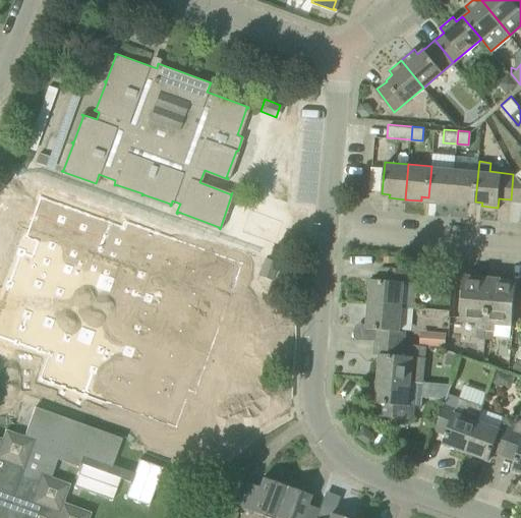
[(431,166),(428,197),(436,198),(436,202),(452,204),(455,168),(431,166)]
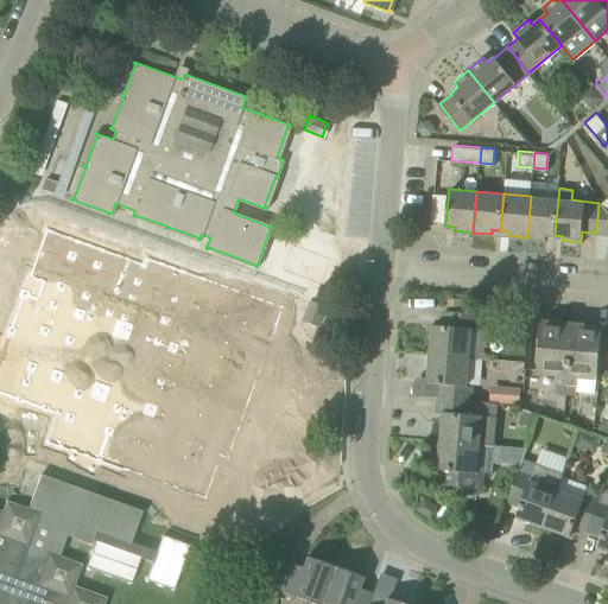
[(546,234),(555,235),(558,198),(531,196),(527,237),(545,239),(546,234)]
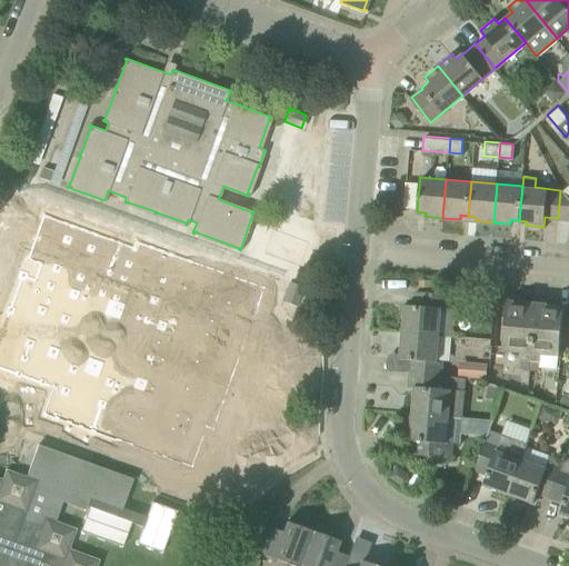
[(568,196),(563,190),(560,190),(558,218),(568,219),(568,196)]
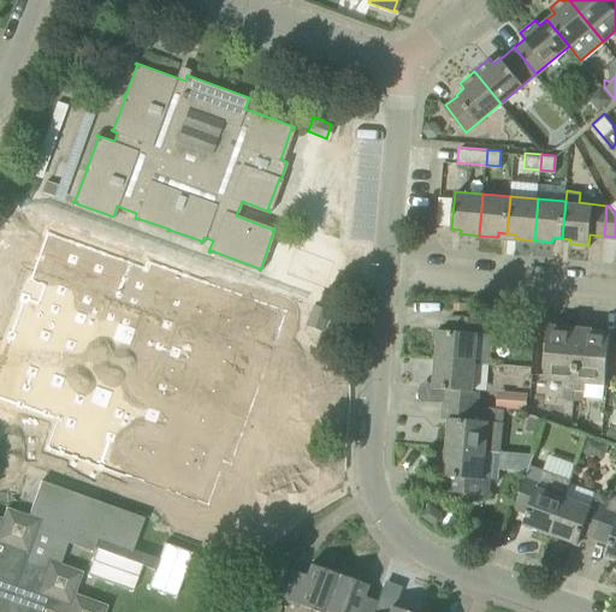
[(51,224),(0,362),(0,388),(57,410),(61,411),(52,440),(104,458),(226,503),(242,461),(248,463),(304,308),(153,253),(150,260),(51,224)]
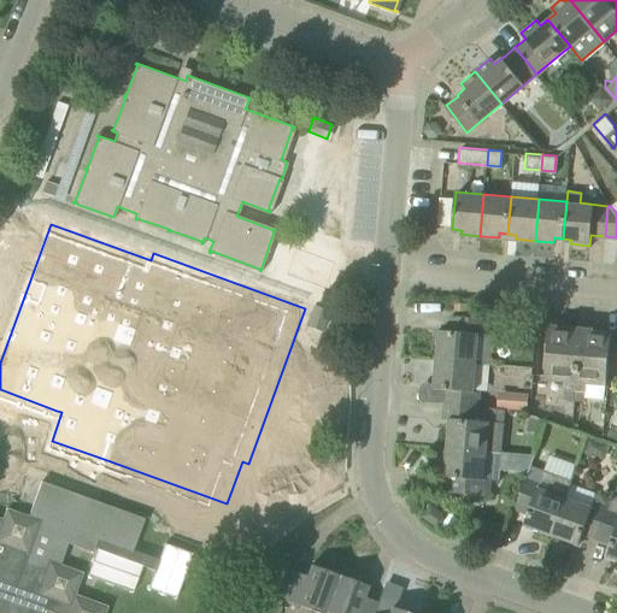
[(439,329),(436,358),(476,361),(491,363),(493,334),(486,332),(487,318),(452,316),(451,330),(439,329)]
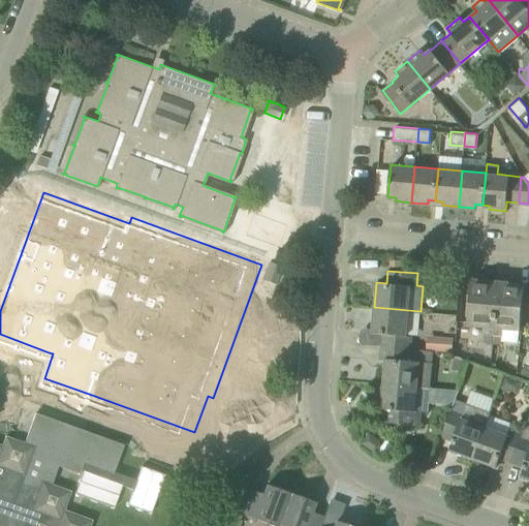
[(522,315),(524,289),(525,283),(523,283),(523,284),(508,283),(508,281),(488,279),(488,281),(473,280),(474,278),(471,278),(467,325),(485,326),(484,334),(494,335),(494,343),(501,343),(502,328),(521,329),(522,315)]
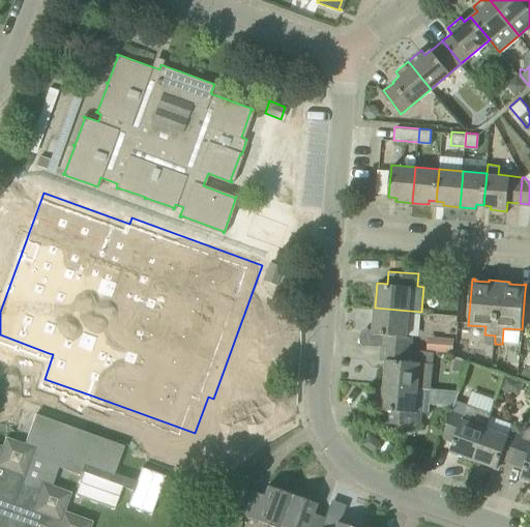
[(382,333),(381,345),(411,348),(412,334),(407,334),(409,311),(375,308),(373,332),(382,333)]
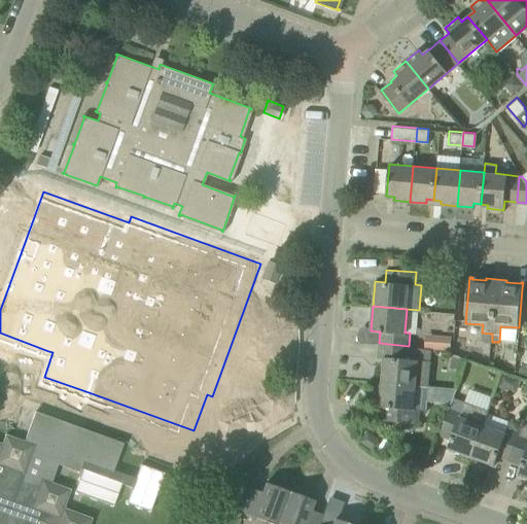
[(424,334),(425,346),(451,346),(450,333),(424,334)]
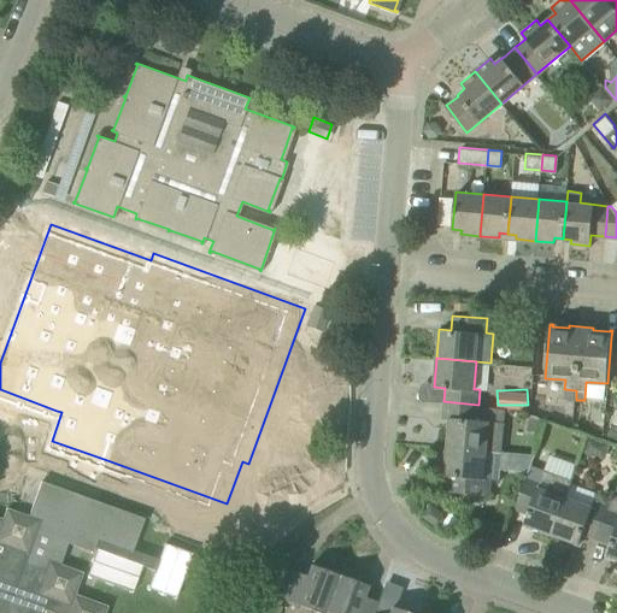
[(504,422),(488,420),(477,419),(479,405),(444,401),(442,417),(450,418),(447,446),(486,449),(486,451),(500,452),(504,422)]
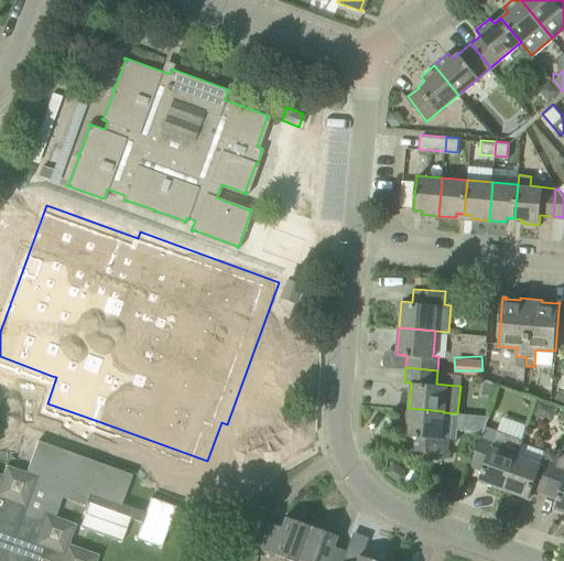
[(416,435),(415,449),(447,452),(448,438),(456,438),(457,413),(444,412),(444,411),(409,408),(407,434),(416,435)]
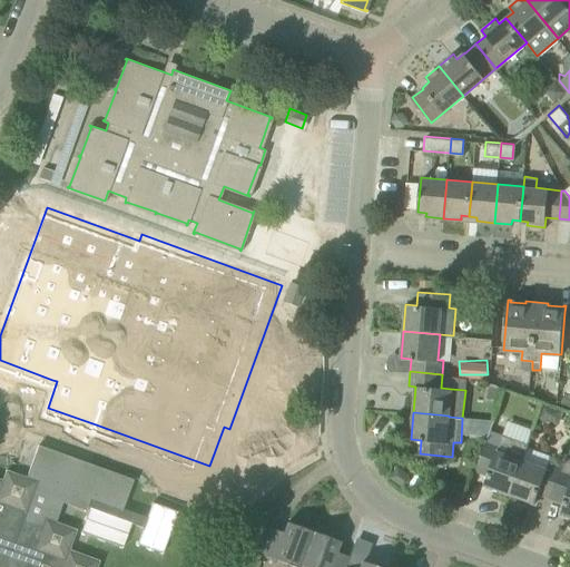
[(484,484),(510,494),(528,446),(529,443),(503,434),(500,443),(487,439),(475,469),(488,475),(484,484)]
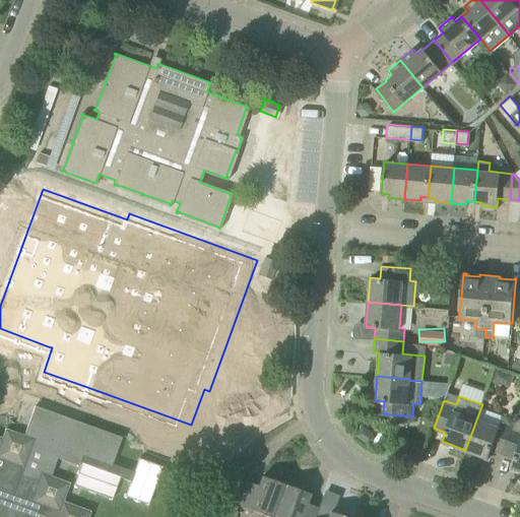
[(0,516),(87,516),(90,510),(63,500),(69,481),(51,474),(57,457),(78,464),(79,461),(82,455),(111,465),(112,463),(121,436),(35,404),(23,434),(5,427),(2,436),(0,435),(0,516)]
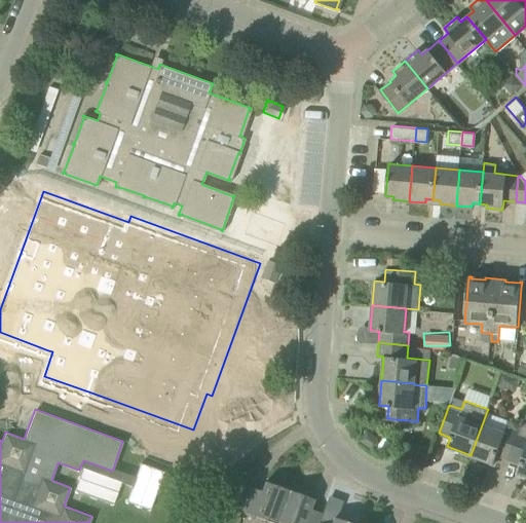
[(519,431),(505,425),(509,419),(487,411),(471,455),(493,463),(497,454),(509,458),(519,431)]
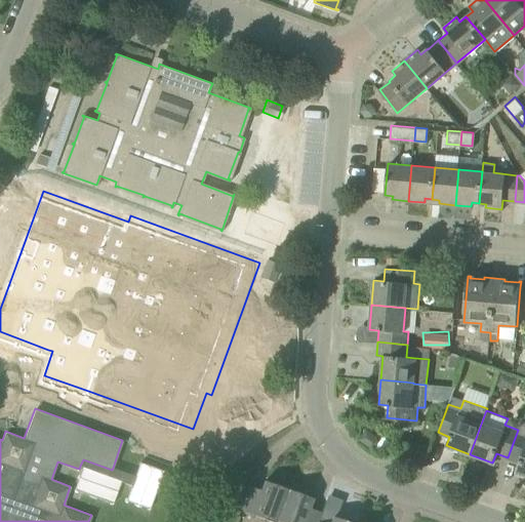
[(516,471),(524,474),(524,432),(518,430),(508,457),(519,462),(516,471)]
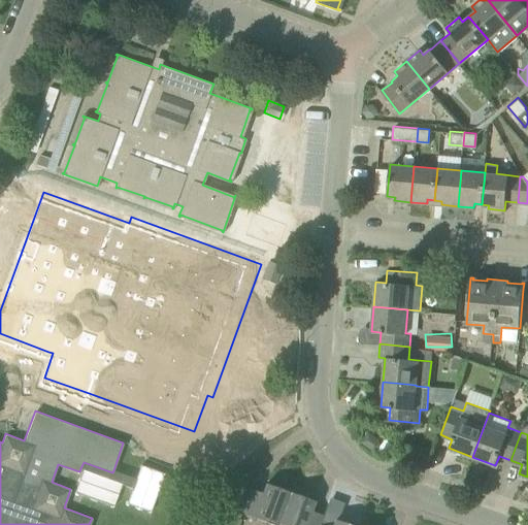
[(135,478),(113,470),(112,472),(84,462),(80,468),(83,469),(74,491),(112,505),(121,483),(132,487),(127,502),(150,511),(164,472),(140,464),(135,478)]
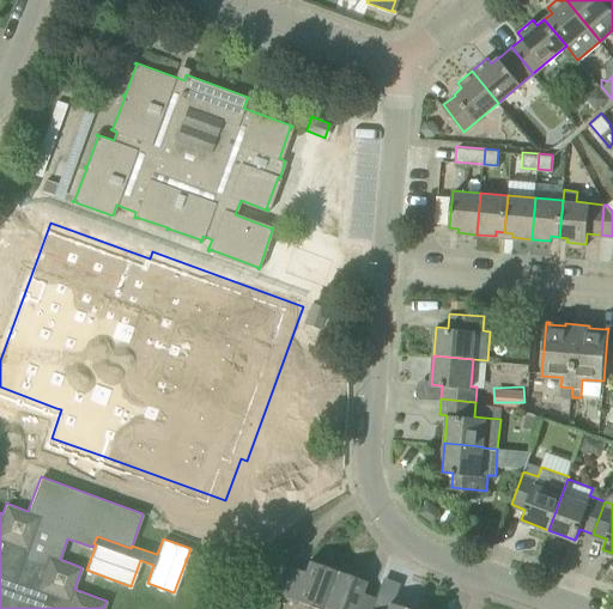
[(304,570),(291,565),(280,594),(321,608),(338,567),(337,566),(335,570),(309,560),(304,570)]
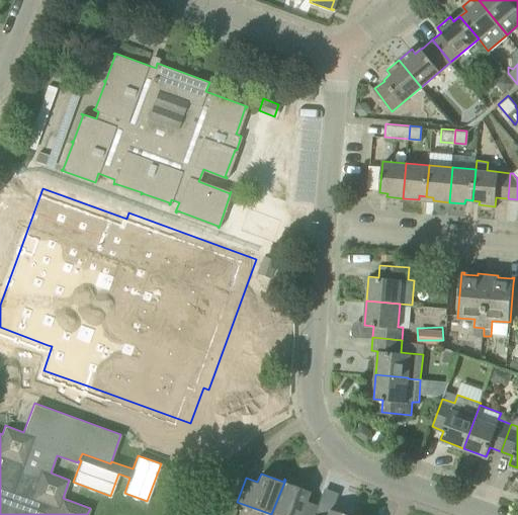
[(312,514),(313,513),(317,504),(305,500),(309,491),(285,482),(286,480),(285,480),(271,514),(312,514)]
